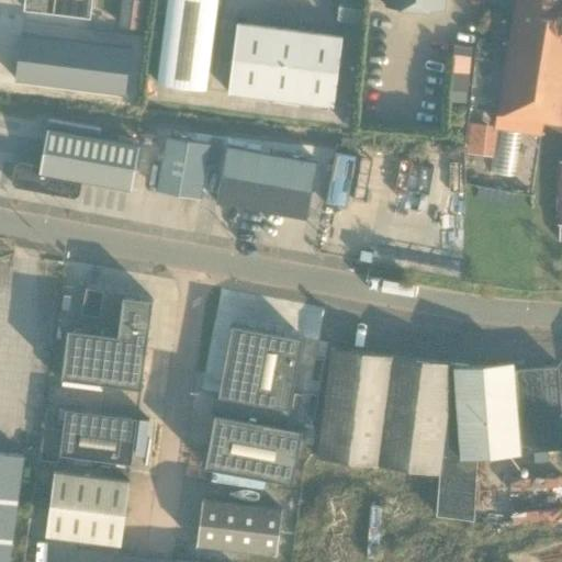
[(89,26),(90,17),(92,0),(24,0),(24,8),(72,14),(71,24),(89,26)]
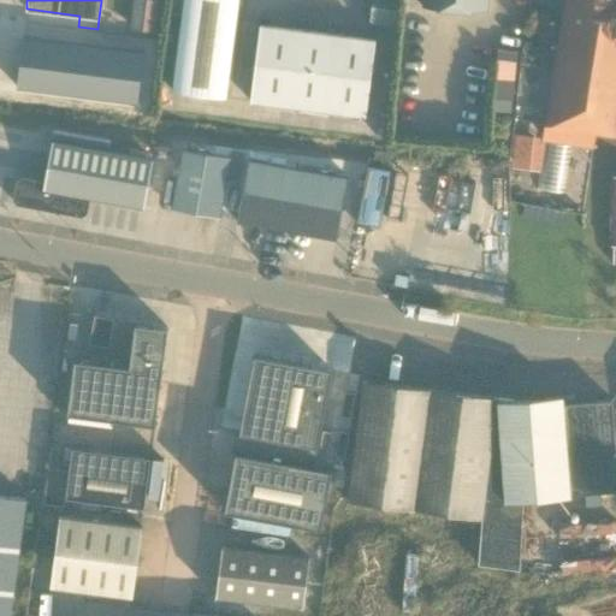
[(134,0),(130,28),(155,31),(159,0),(134,0)]
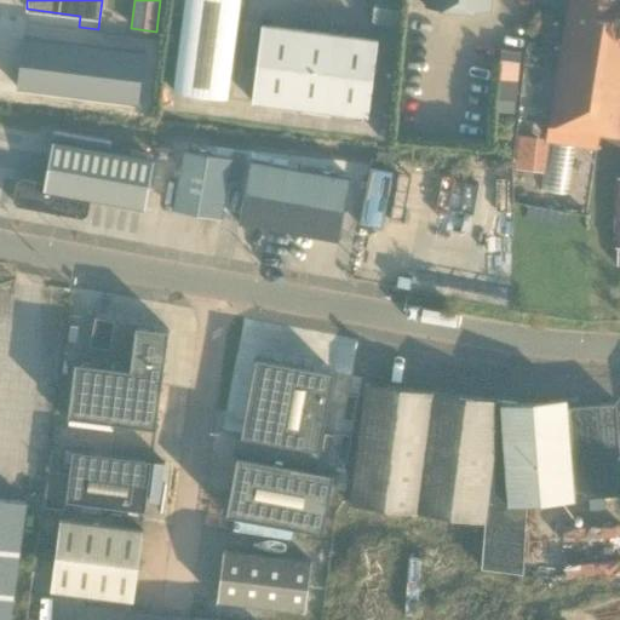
[(239,0),(184,0),(174,91),(227,98),(239,0)]
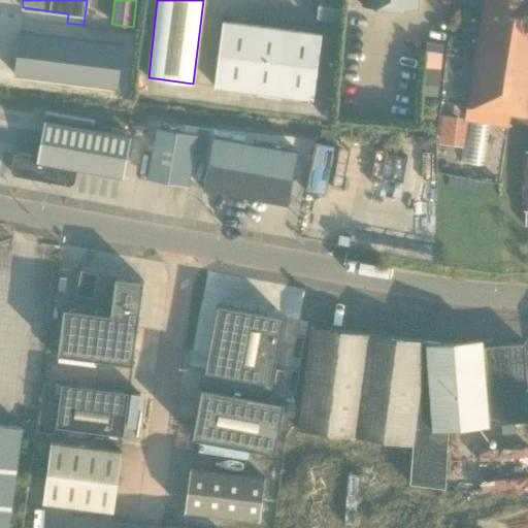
[(318,0),(316,20),(338,23),(340,0),(318,0)]
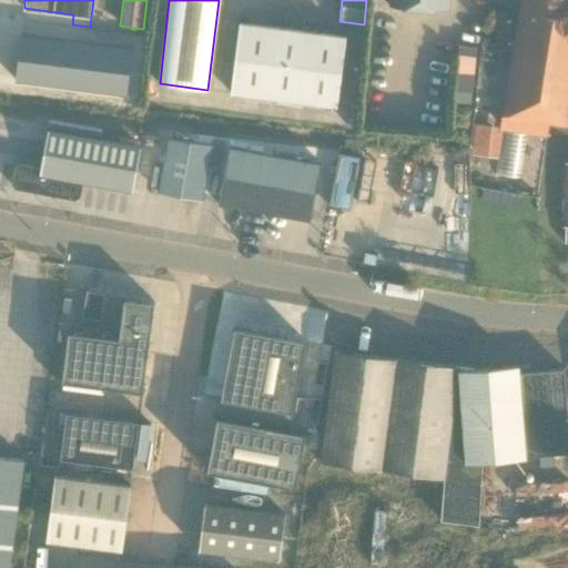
[(389,0),(389,6),(448,11),(449,0),(389,0)]
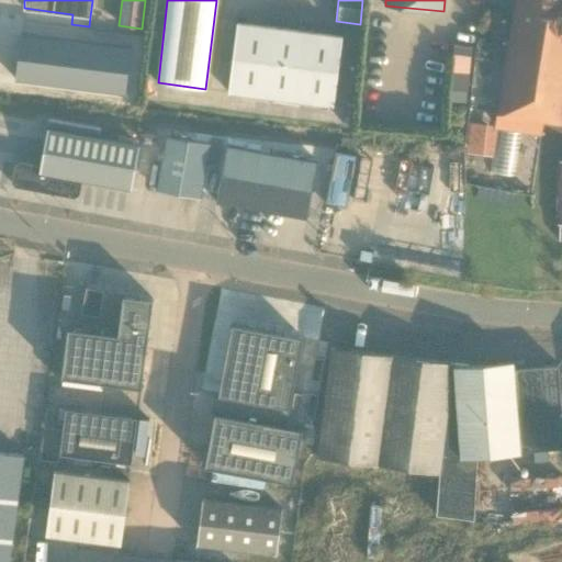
[(561,0),(515,0),(497,114),(561,124),(561,3),(561,0)]
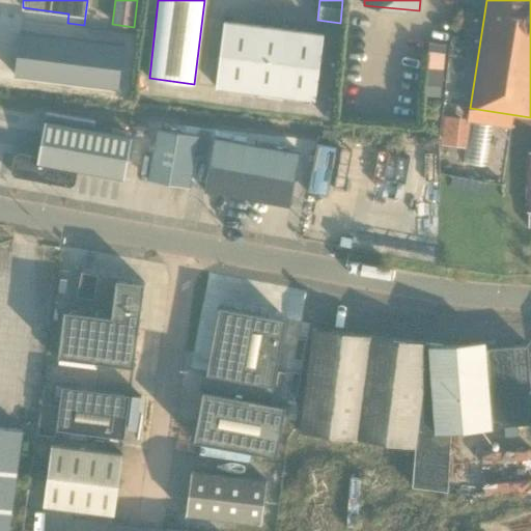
[(216,87),(314,100),(324,33),(224,21),(216,87)]
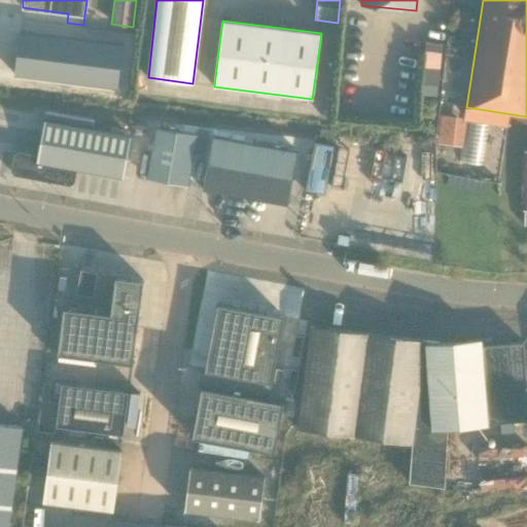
[(13,73),(117,86),(123,45),(20,32),(13,73)]
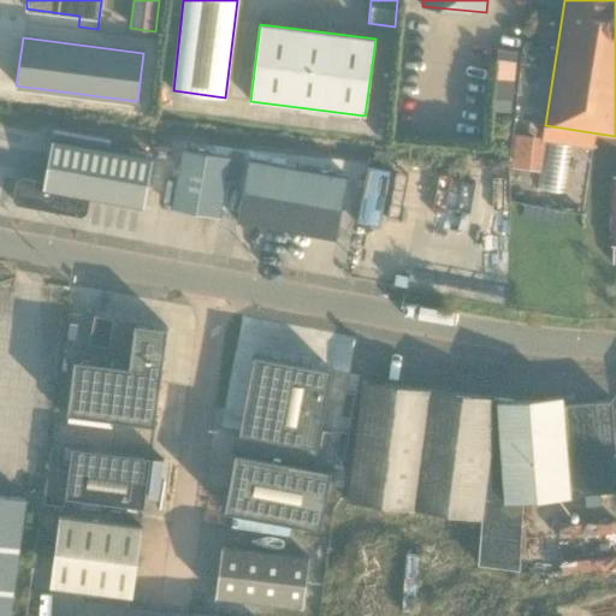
[(511,99),(513,99),(516,61),(498,59),(493,106),(510,107),(511,99)]
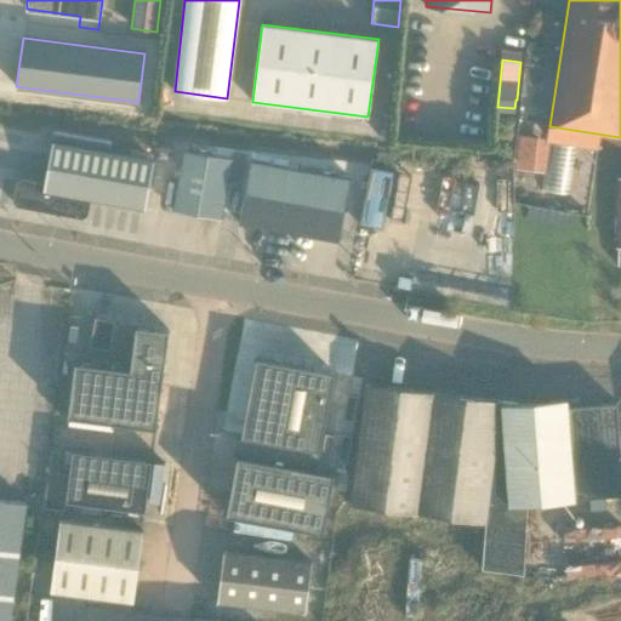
[(514,169),(533,171),(536,137),(518,135),(514,169)]
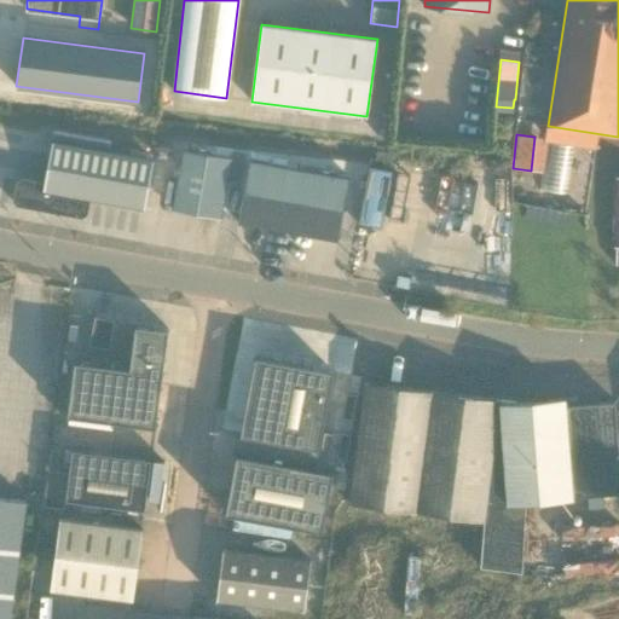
[(17,181),(13,200),(17,206),(82,218),(87,214),(91,198),(145,208),(154,160),(52,140),(45,181),(23,178),(17,181)]
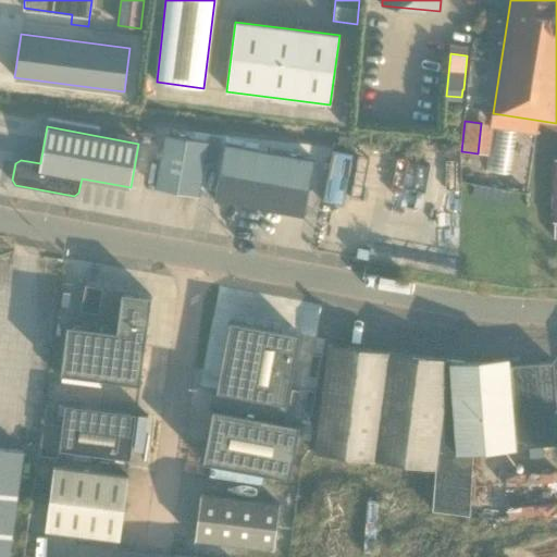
[(197,196),(198,190),(209,131),(166,126),(156,189),(197,196)]
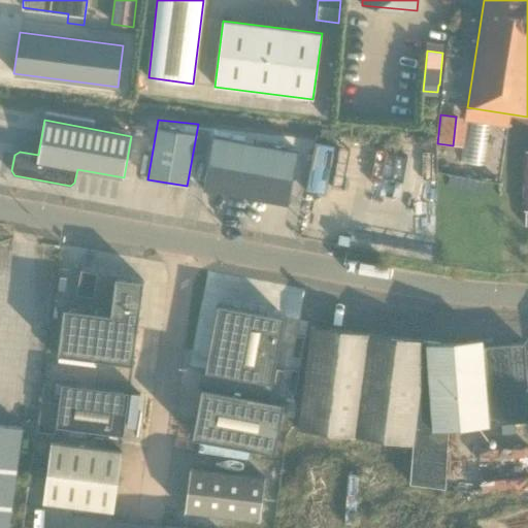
[(198,124),(188,180),(204,183),(203,189),(288,204),(300,135),(198,124)]
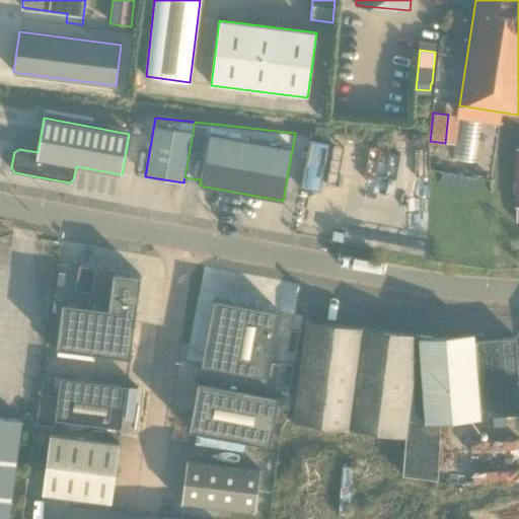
[(308,164),(328,166),(331,141),(311,139),(308,164)]
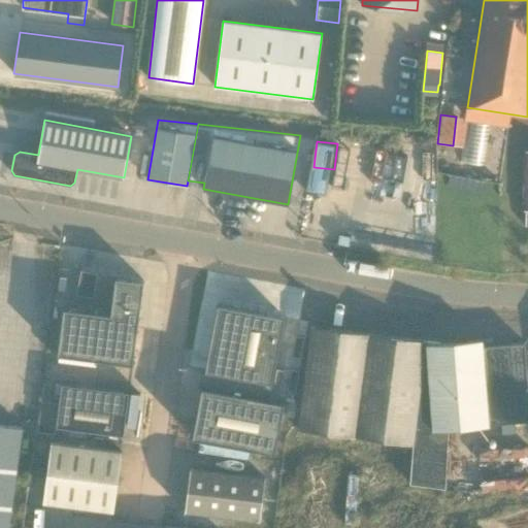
[(76,294),(93,297),(97,273),(80,270),(76,294)]
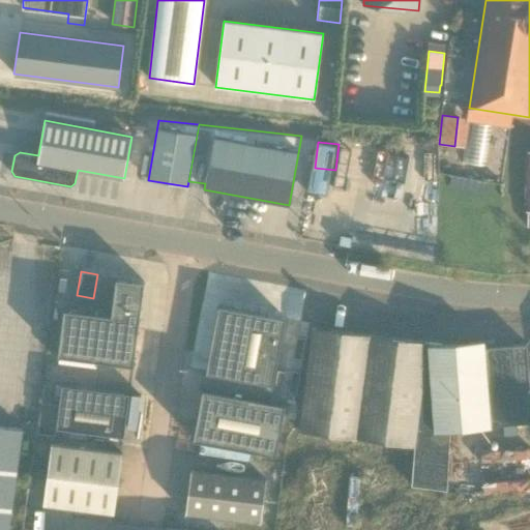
[(144,283),(116,278),(111,316),(64,310),(58,356),(133,365),(144,283)]
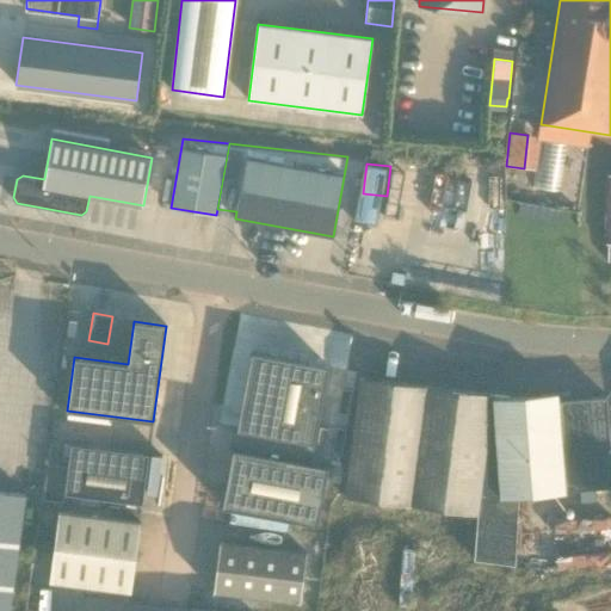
[(314,444),(328,368),(252,353),(223,506),(318,524),(328,467),(312,463),(314,444)]
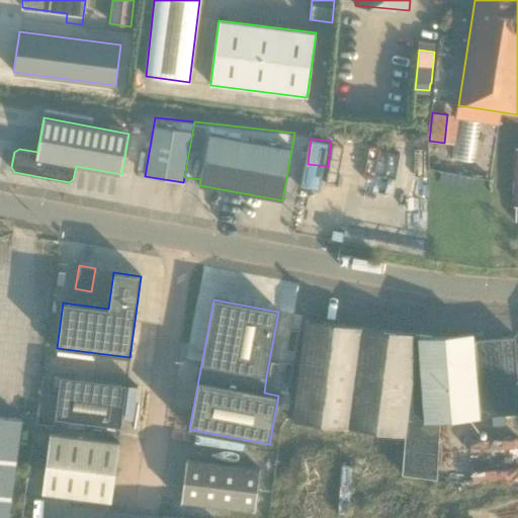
[(405,436),(419,335),(306,321),(292,422),(405,436)]
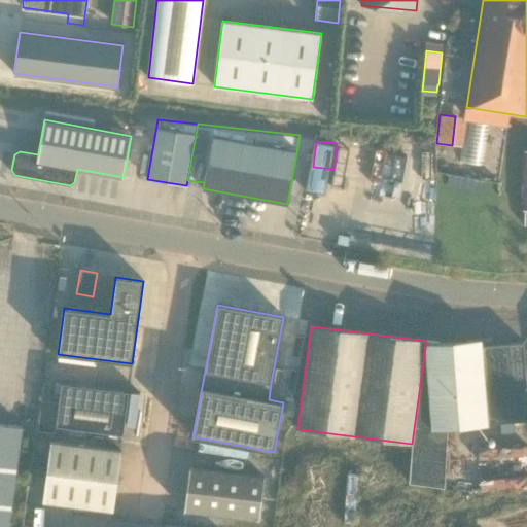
[(426,341),(412,444),(409,483),(445,487),(448,424),(486,422),(486,423),(487,423),(482,345),(481,339),(440,342),(426,341)]
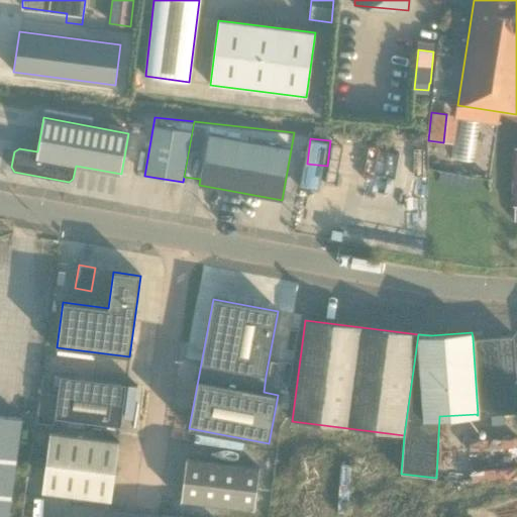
[(473,338),(478,415),(516,411),(516,384),(513,335),(473,338)]
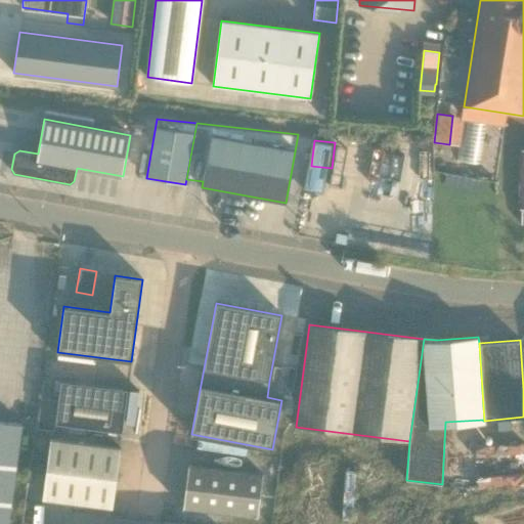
[(55,424),(122,432),(128,390),(61,382),(55,424)]
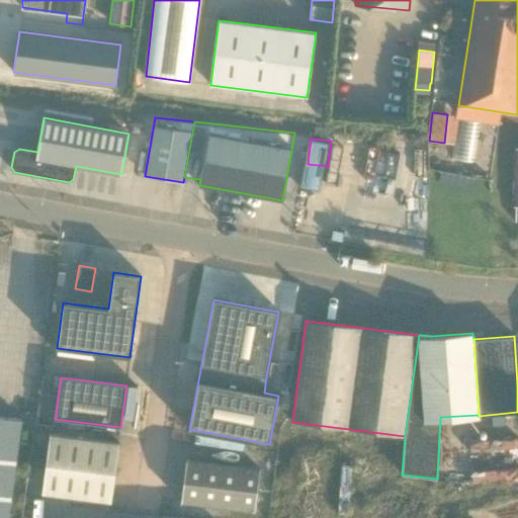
[(138,386),(128,385),(124,418),(134,419),(138,386)]
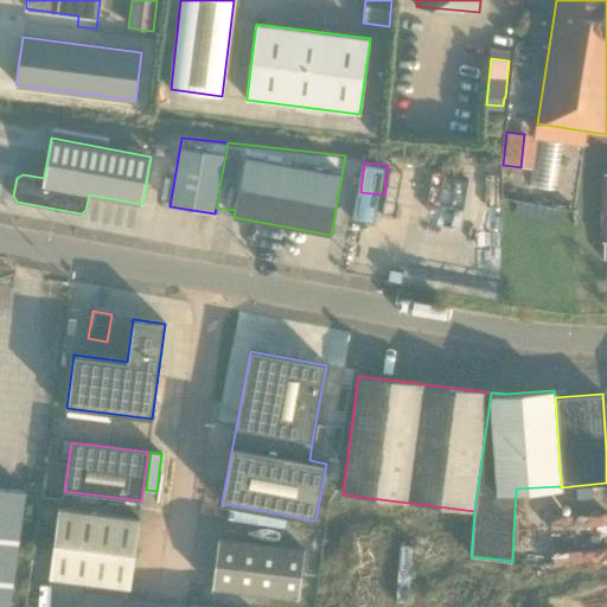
[(0,606),(10,606),(25,491),(0,487),(0,606)]
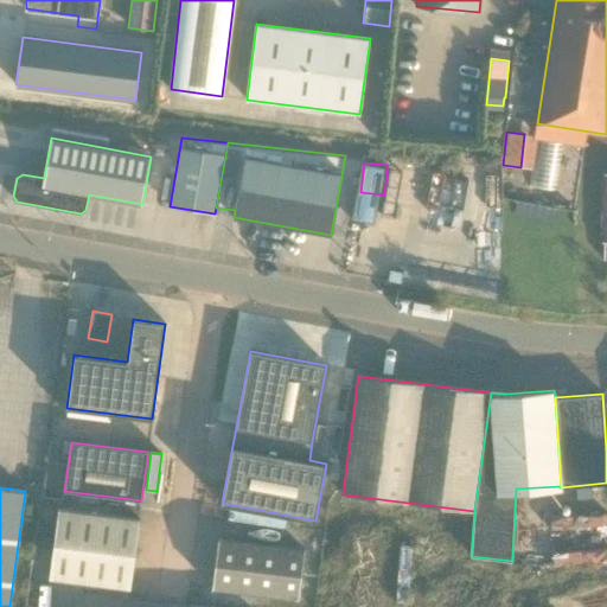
[(139,519),(58,510),(50,579),(131,588),(139,519)]
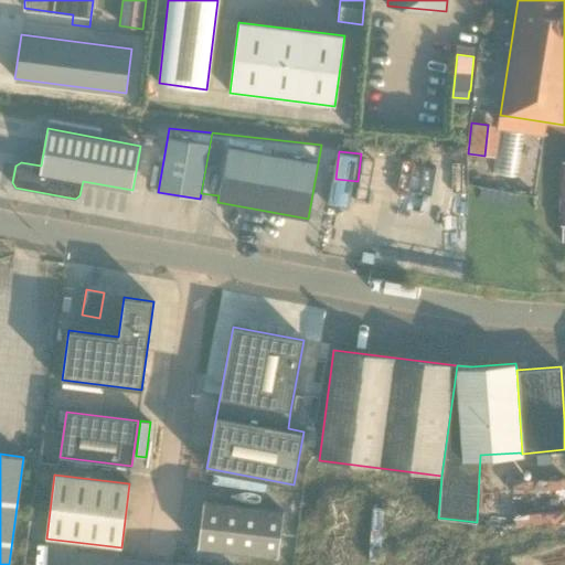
[(284,512),(203,502),(198,547),(278,557),(284,512)]
